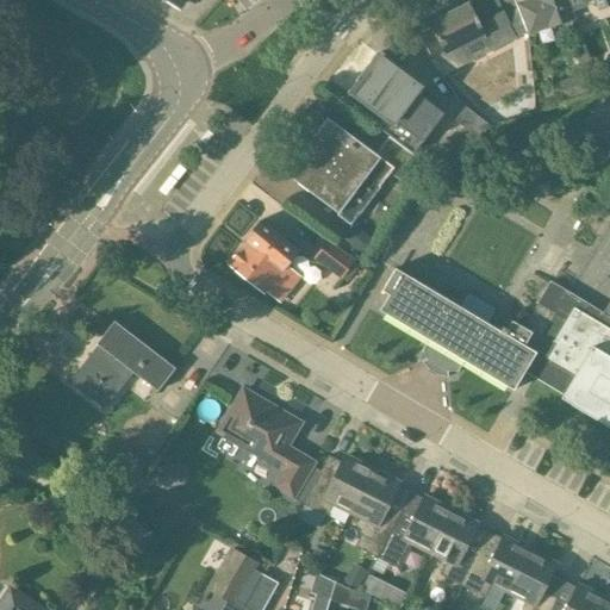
[(510,24),(497,0),(496,0),(474,12),(470,2),(431,23),(446,51),(481,33),(484,37),(510,24)]
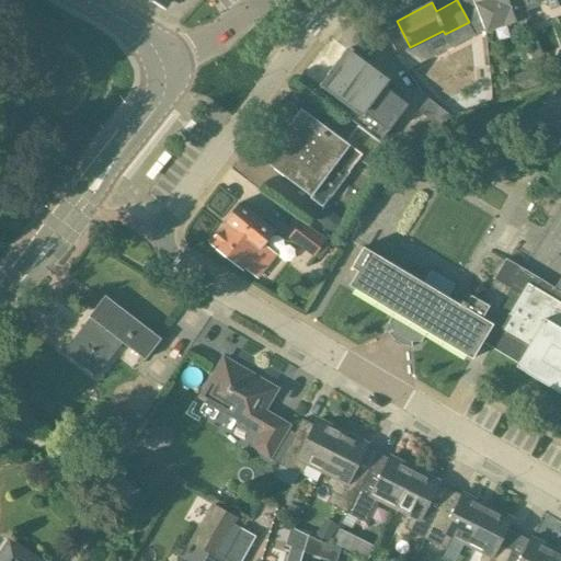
[(484,0),(476,3),(487,32),(528,16),(526,11),(524,3),(514,7),(511,0),(484,0)]
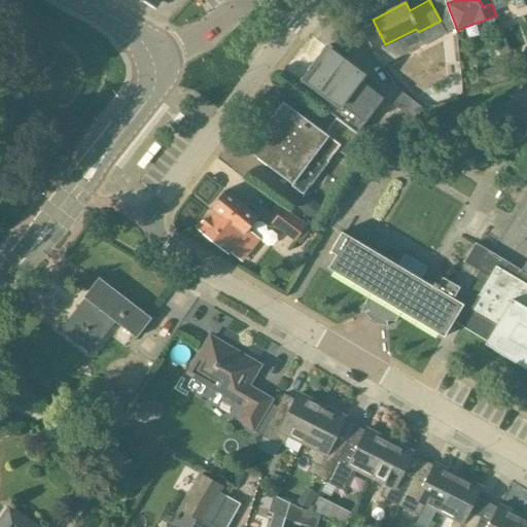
[(492,3),(494,10),(516,3),(518,9),(526,5),(526,0),(480,0),(483,6),(492,3)]
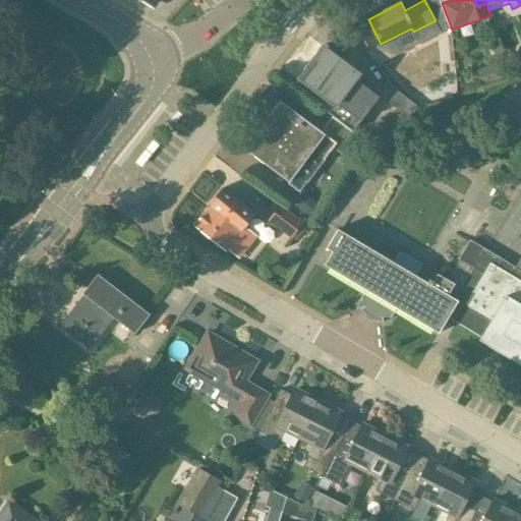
[(322,107),(331,114),(352,130),(378,96),(358,81),(362,75),(321,45),(295,78),(326,101),(322,107)]
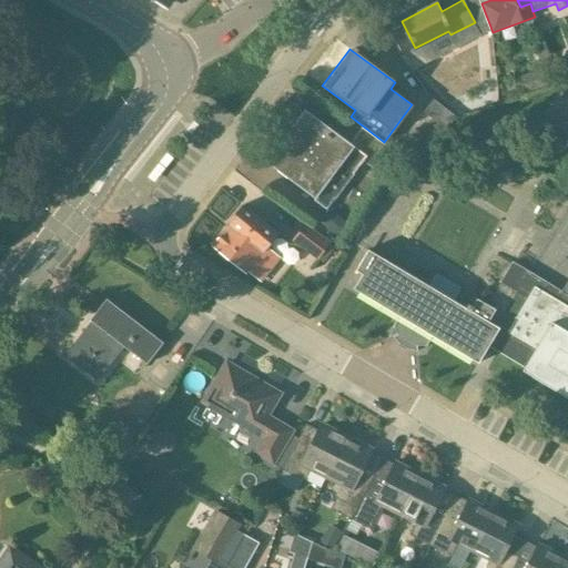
[(432,119),(421,133),(435,143),(455,115),(432,99),(423,112),(432,119)]
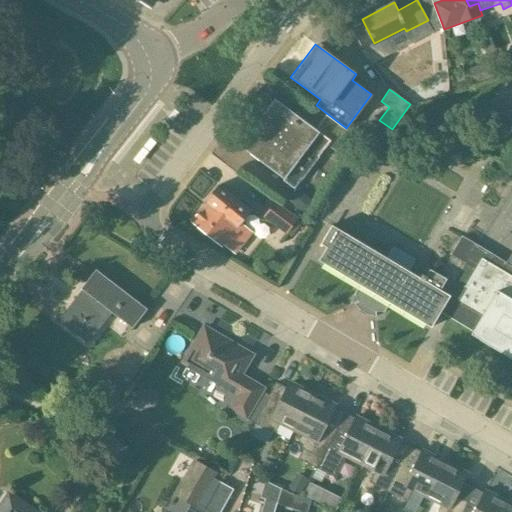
[(345,152),(357,136),(346,128),(325,112),(314,127),(274,97),(239,144),(285,179),(283,180),(294,188),(302,178),(303,179),(319,156),(330,141),(345,152)]
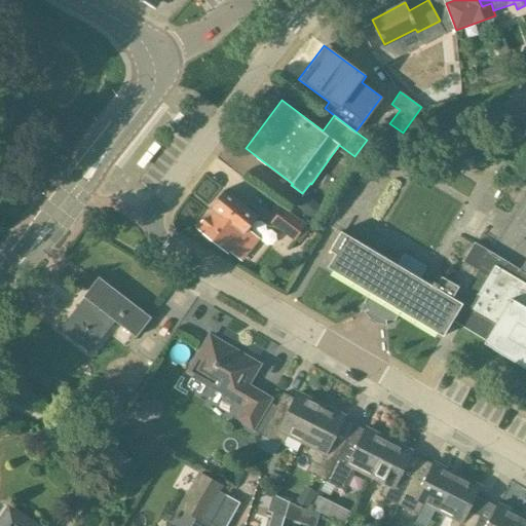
[(386,155),(403,133),(389,123),(373,145),(386,155)]
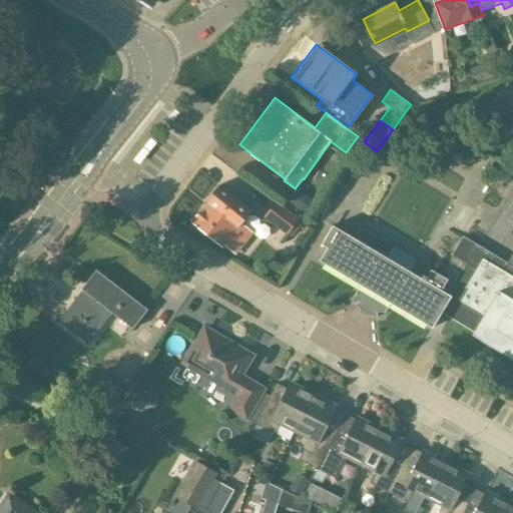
[(251,230),(241,222),(251,209),(219,183),(205,200),(207,202),(193,219),(222,243),(223,242),(234,251),(251,230)]
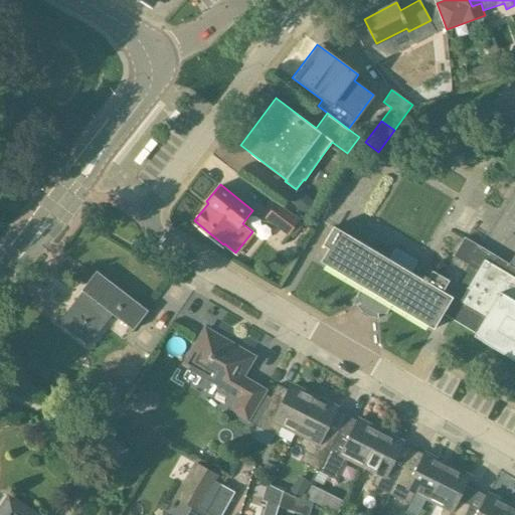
[(277,204),(265,220),(289,236),(300,221),(277,204)]
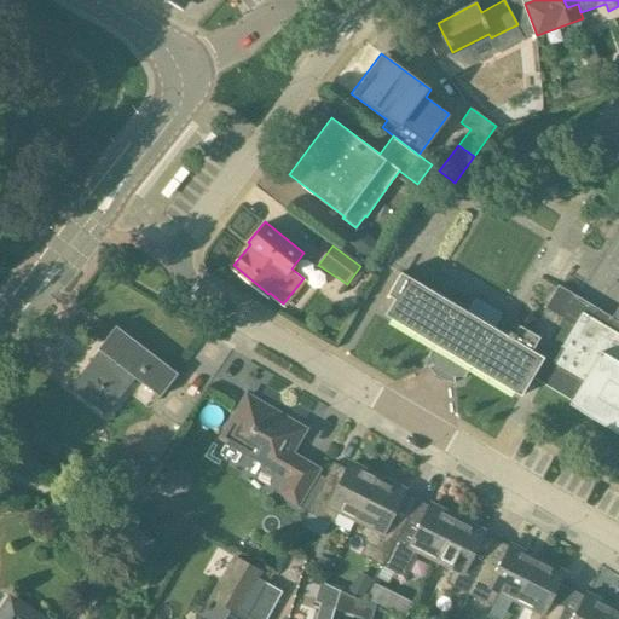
[(574,327),(589,302),(559,284),(544,307),(530,331),(519,325),(514,334),(508,331),(504,335),(493,328),(503,313),(474,296),(466,311),(400,271),(387,294),(393,298),(383,313),(433,343),(426,356),(427,365),(453,382),(463,377),(469,365),(519,395),(531,376),(542,358),(539,356),(561,318),(574,327)]
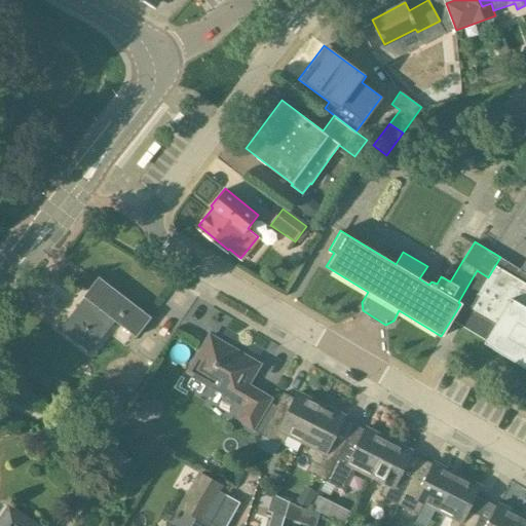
[(451,320),(484,340),(482,343),(525,370),(525,272),(520,269),(500,257),(488,277),(477,270),(458,302),(460,304),(451,320)]
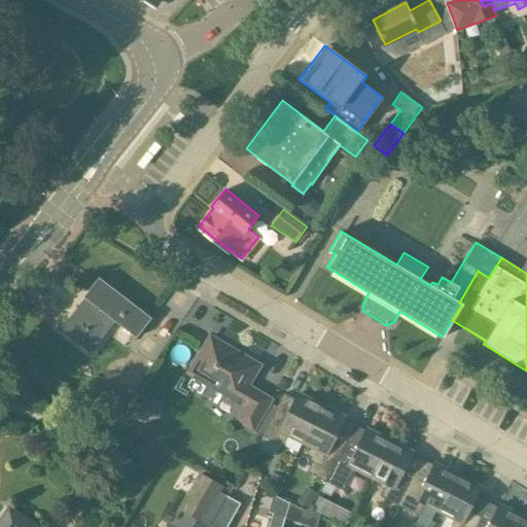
[(114,321),(135,337),(150,317),(98,276),(82,296),(84,297),(60,329),(89,353),(114,321)]
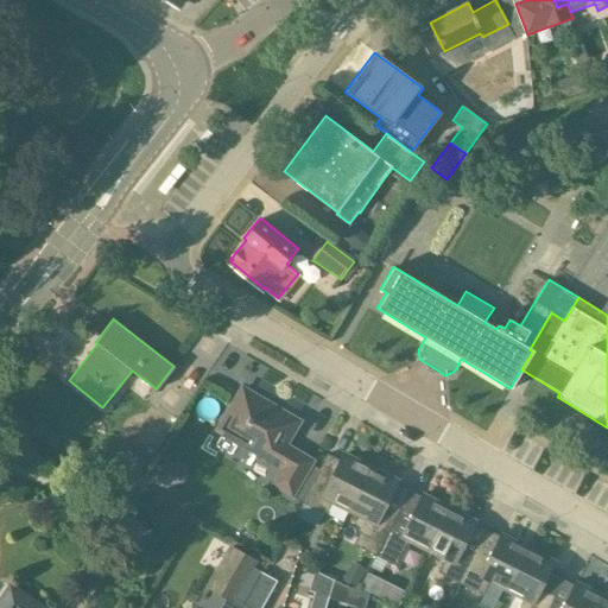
[(274,486),(292,495),(312,460),(296,450),(293,454),(283,448),(298,420),(242,387),(217,430),(284,469),(274,486)]
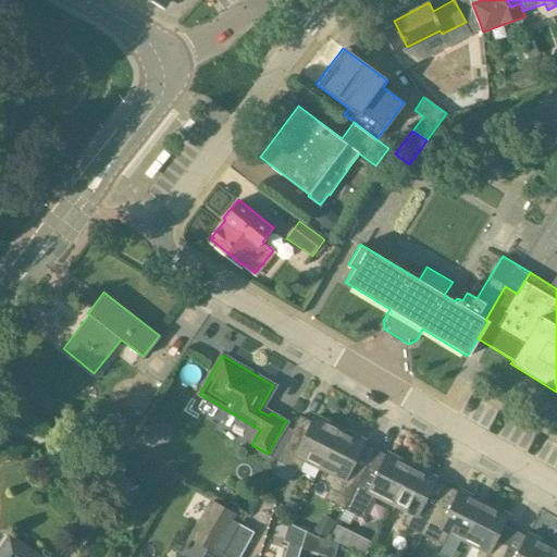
[(304,457),(320,466),(338,428),(314,416),(301,441),(289,435),(276,461),(297,471),(304,457)]
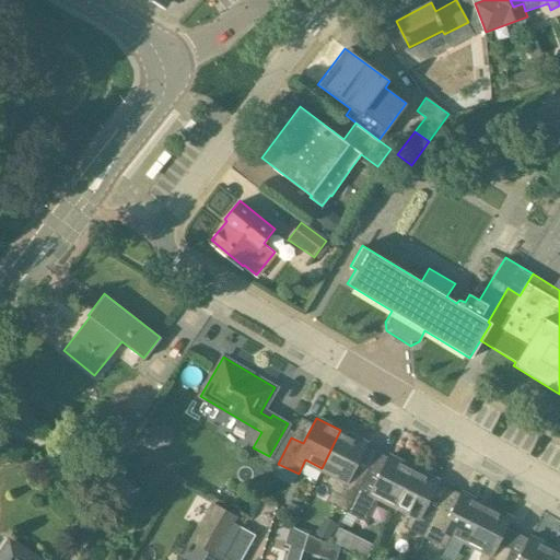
[(340,430),(322,468),(337,476),(325,501),(346,512),(364,475),(353,469),(366,443),(340,430)]
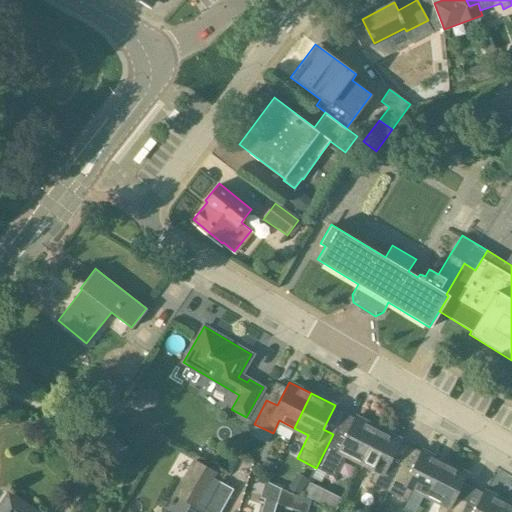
[(343,440),(333,434),(316,468),(335,477),(346,454),(361,462),(378,427),(355,415),(343,440)]
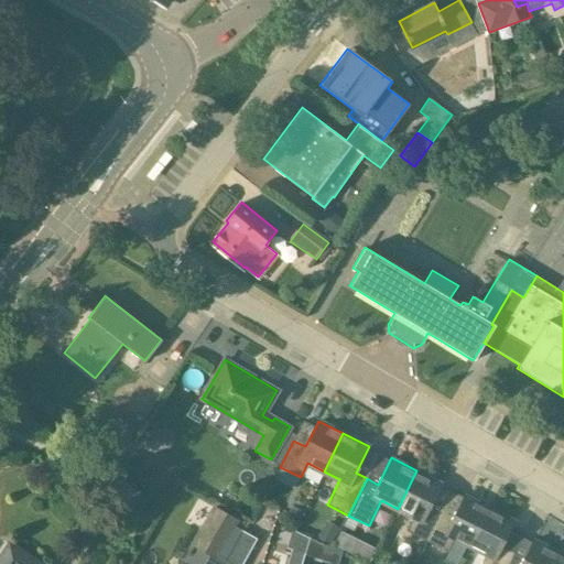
[(442,483),(416,470),(398,509),(413,517),(407,530),(426,540),(440,514),(429,509),(442,483)]
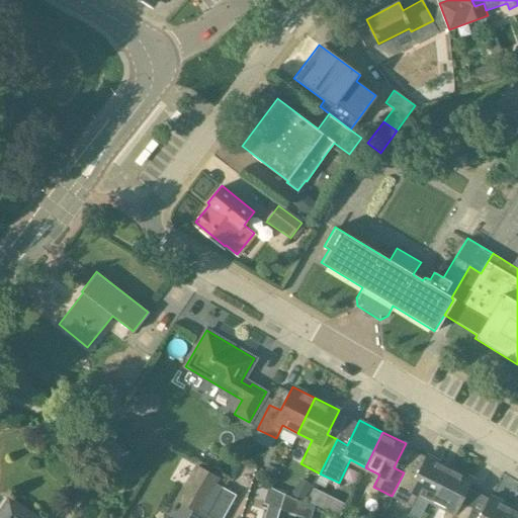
[(415,479),(404,472),(392,496),(412,506),(417,494),(432,501),(449,465),(427,454),(415,479)]
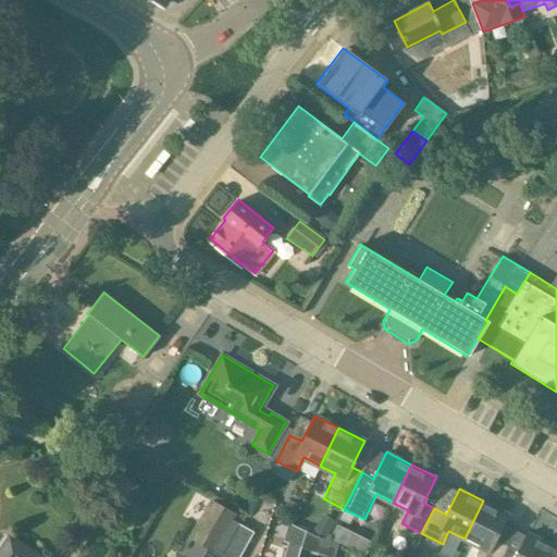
[(235,514),(212,500),(192,536),(214,549),(235,514)]
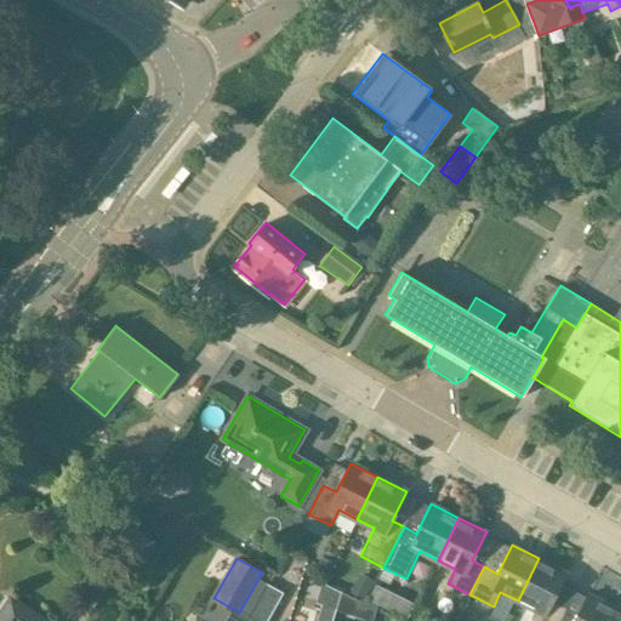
[(568,573),(539,558),(518,600),(535,609),(529,620),(559,620),(565,608),(553,602),(568,573)]
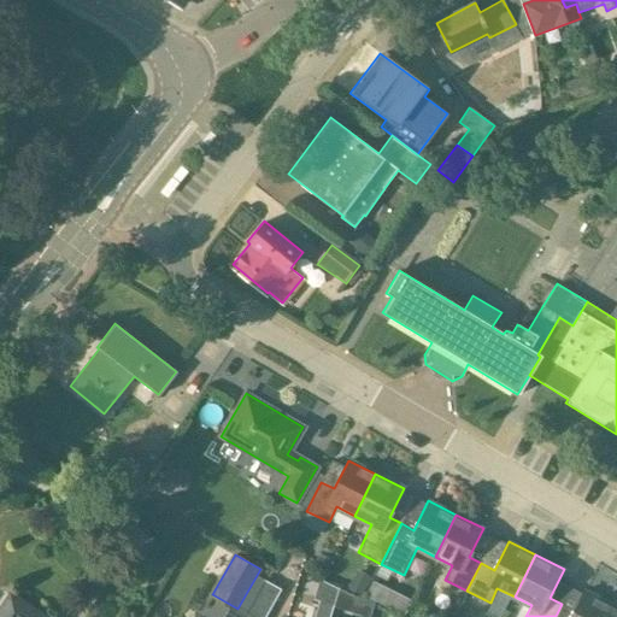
[(364,595),(372,577),(357,569),(348,588),(364,595)]
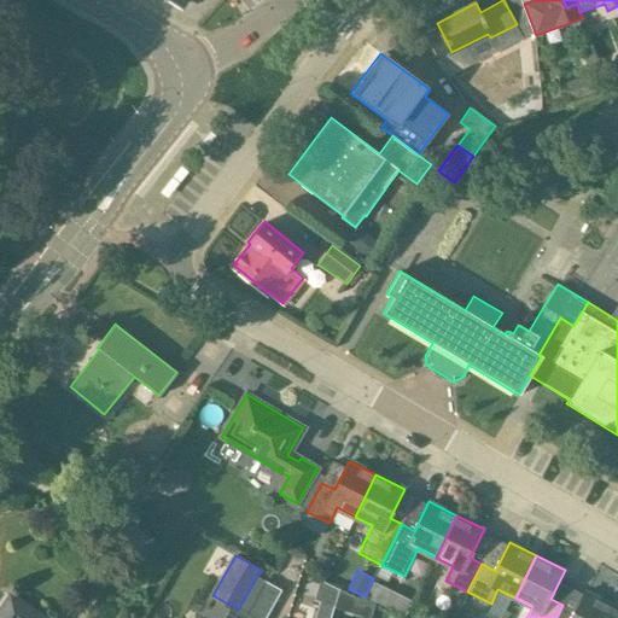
[(251,617),(268,617),(284,590),(266,582),(248,616),(251,617)]
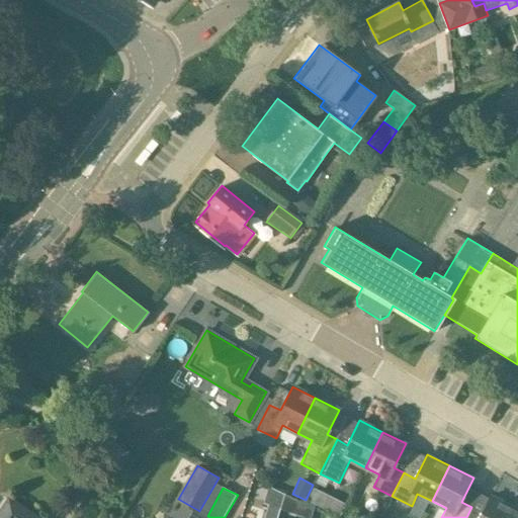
[(308,500),(340,515),(345,502),(314,488),(308,500)]
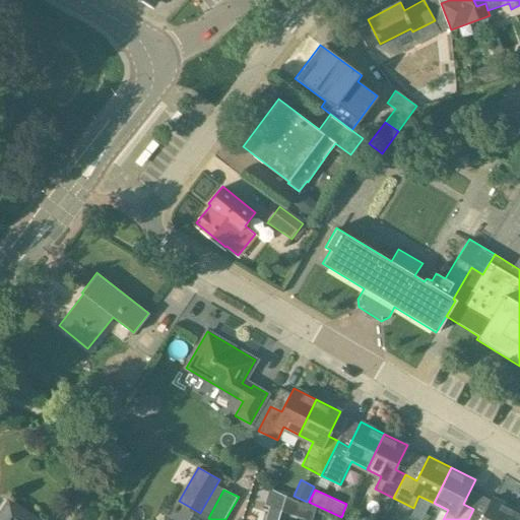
[(473,509),(468,519),(509,519),(515,509),(492,497),(482,514),(473,509)]
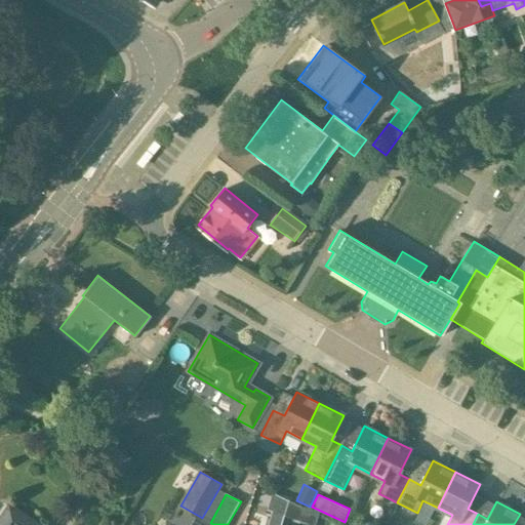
[(0,524),(38,524),(9,506),(0,518),(0,524)]
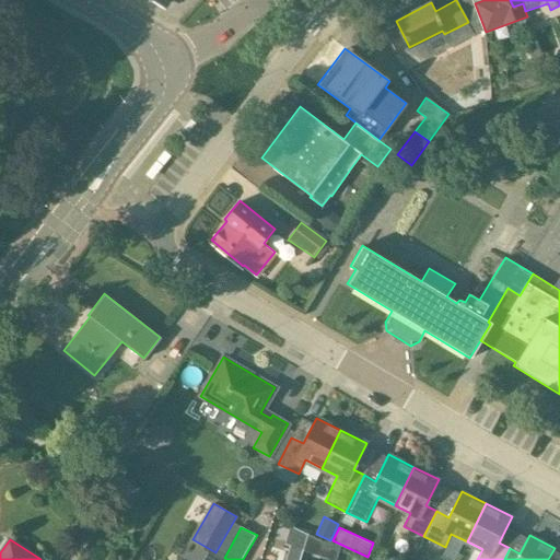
[(299,559),(303,549),(290,545),(286,559),(299,559)]
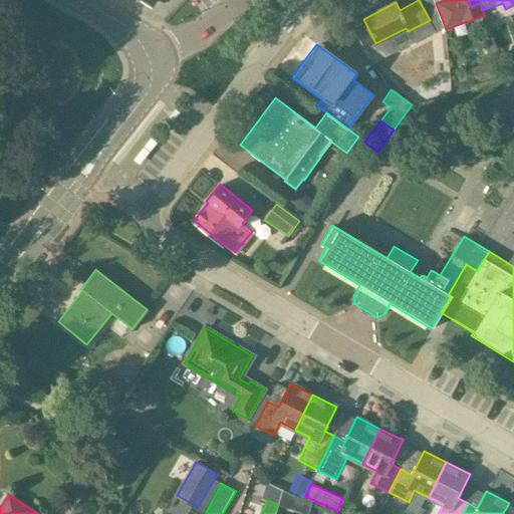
[(513,513),(513,505),(509,503),(503,513),(513,513)]
